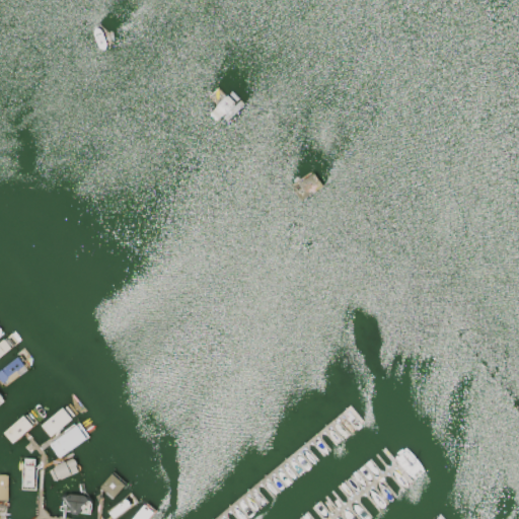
[(0,342),(5,338),(12,346),(0,356),(0,342)]
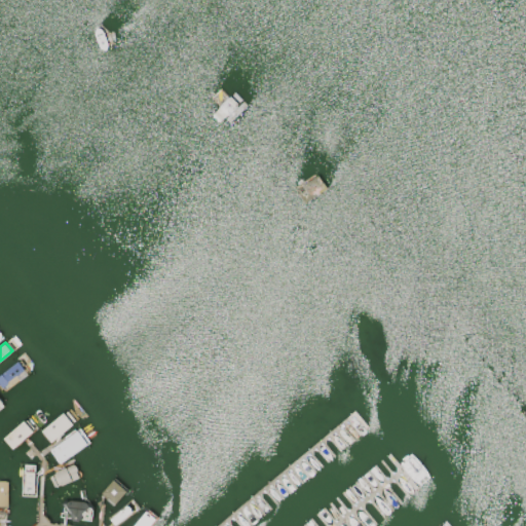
[(0,375),(0,387),(2,390),(26,373),(17,362),(0,375)]
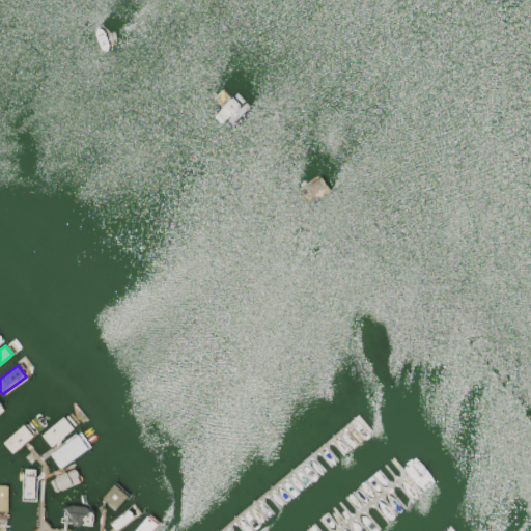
[(64,415),(74,427),(51,446),(40,435),(64,415)]
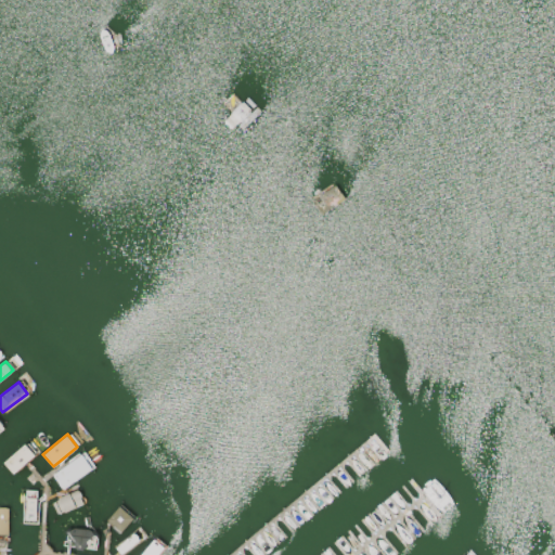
[(25,443),(35,454),(13,473),(3,461),(25,443)]
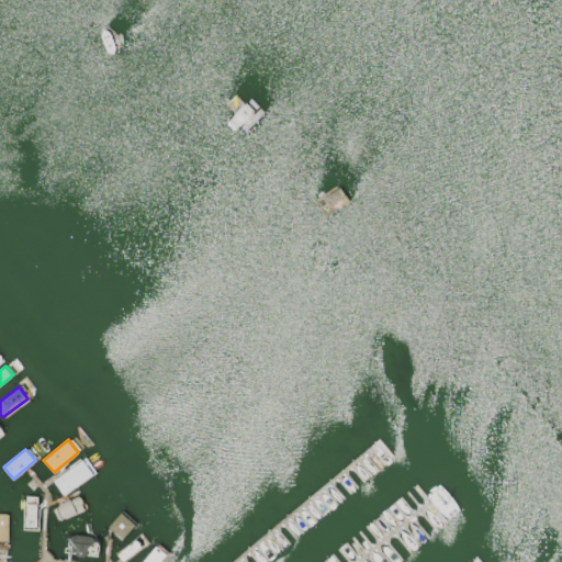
[(85,457),(96,473),(64,495),(53,479),(85,457)]
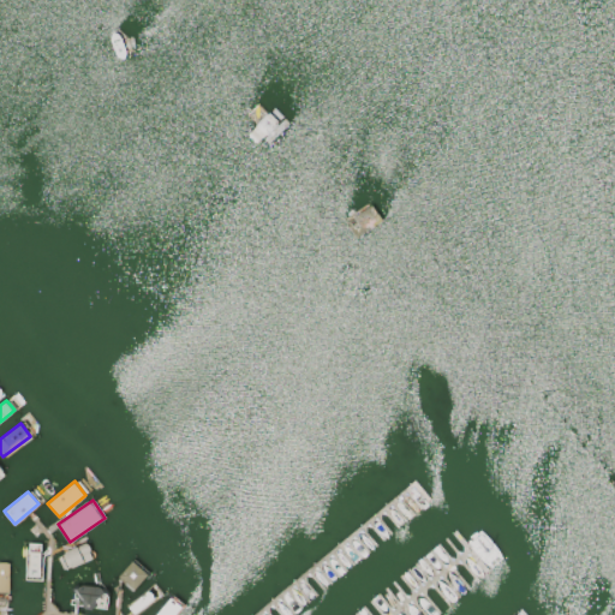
[(27,542),(42,543),(40,579),(24,578),(27,542)]
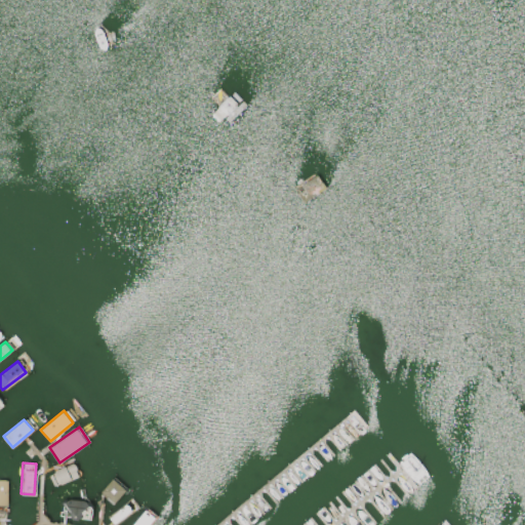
[(73,463),(79,476),(55,486),(49,474),(73,463)]
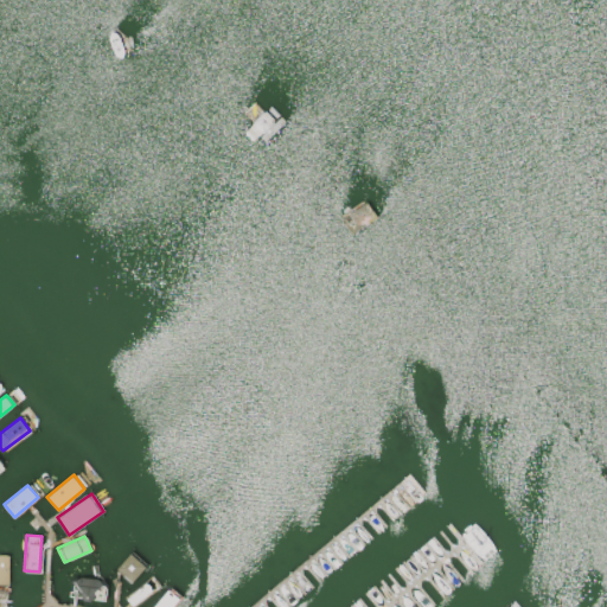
[(116,569),(132,582),(145,566),(129,553),(116,569)]
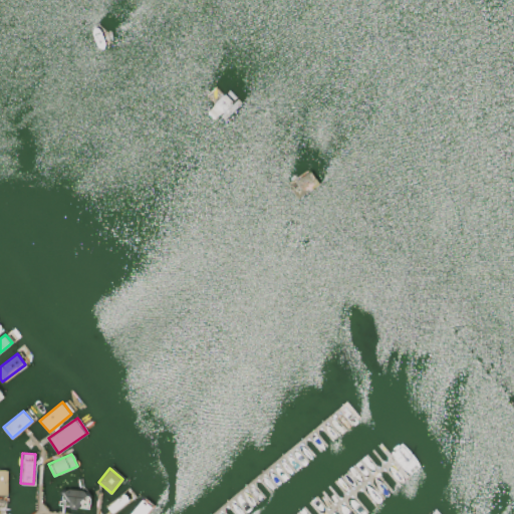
[(60,504),(61,492),(67,489),(84,491),(88,496),(86,508),(60,504)]
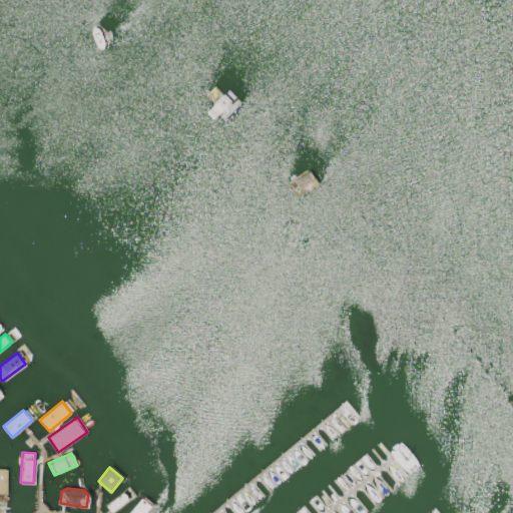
[(125,489),(132,497),(112,512),(105,505),(125,489)]
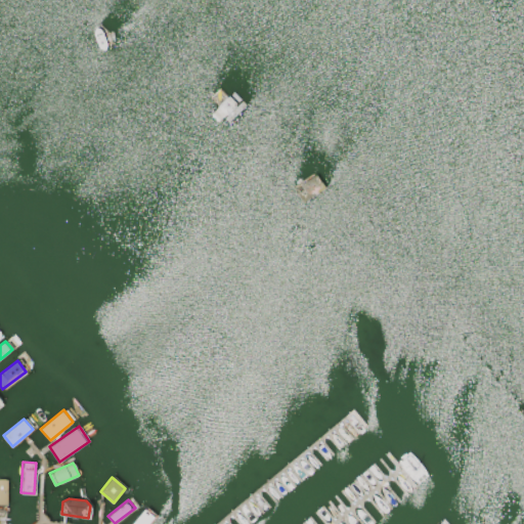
[(131,523),(145,509),(156,517),(148,523),(131,523)]
